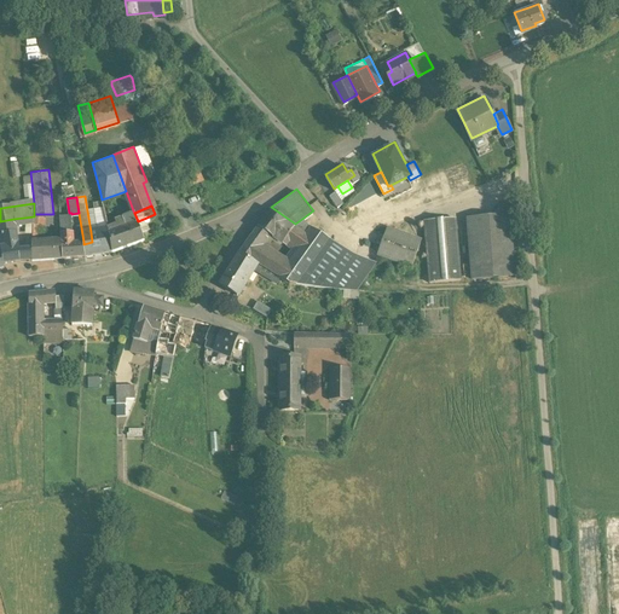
[(271,207),(255,229),(265,235),(267,231),(268,232),(282,241),(284,237),(295,224),(271,207)]
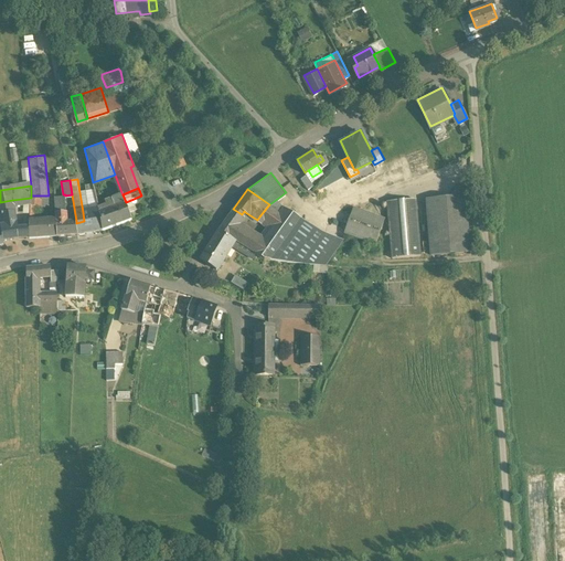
[(121,192),(112,197),(114,204),(99,210),(102,229),(131,217),(126,202),(123,194),(121,192)]
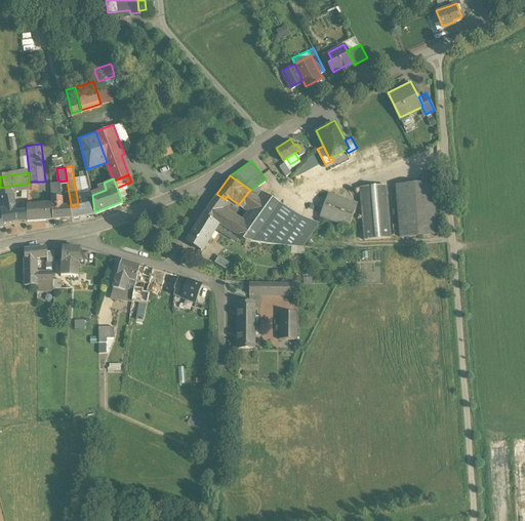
[(58,181),(50,182),(51,201),(53,217),(64,216),(63,206),(62,195),(61,195),(61,182),(61,181),(58,181)]
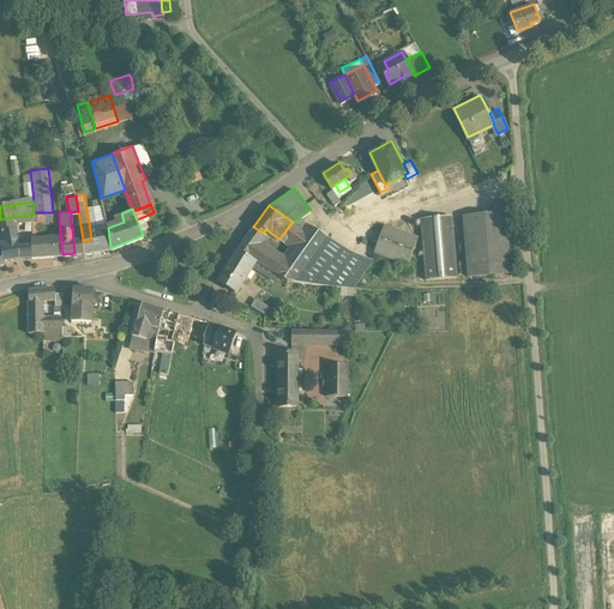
[(505,211),(463,215),(468,273),(510,270),(505,211)]
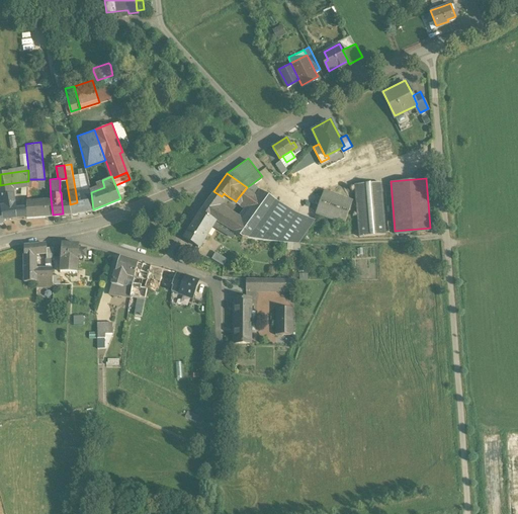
[(381,180),(355,182),(359,234),(385,232),(381,180)]
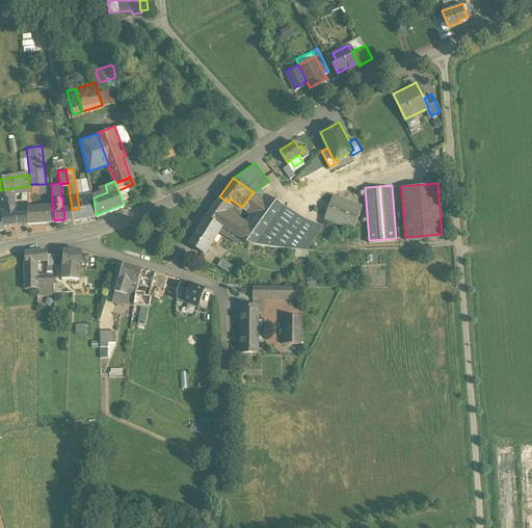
[(261,187),(254,192),(262,199),(267,192),(261,187)]
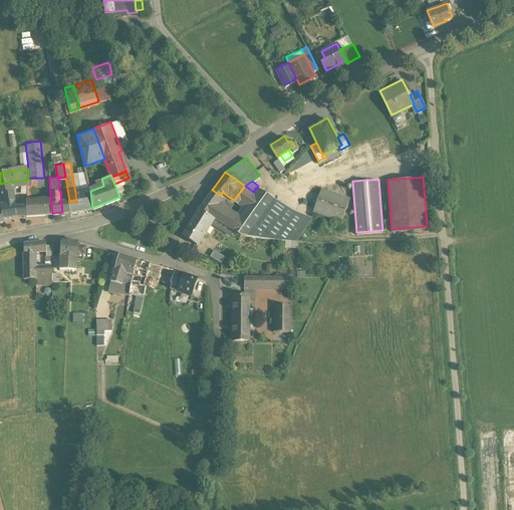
[(11,182),(0,184),(0,190),(0,192),(12,190),(11,182)]
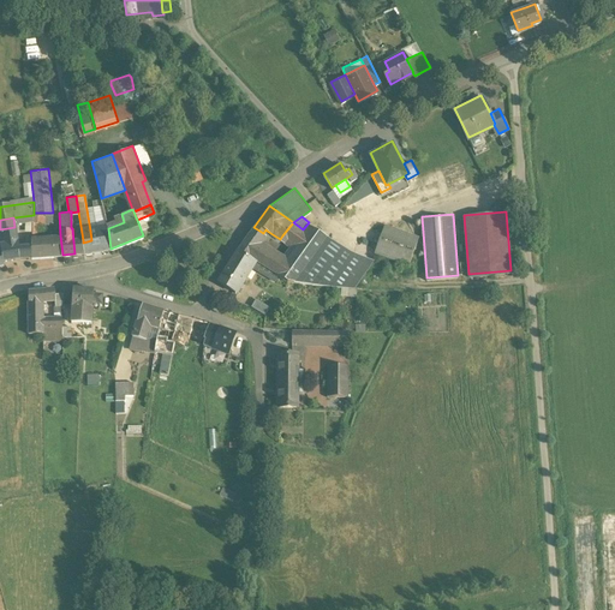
[(293,222),(282,235),(291,241),(296,244),(294,247),(291,252),(306,263),(327,234),(309,222),(303,229),(293,222)]
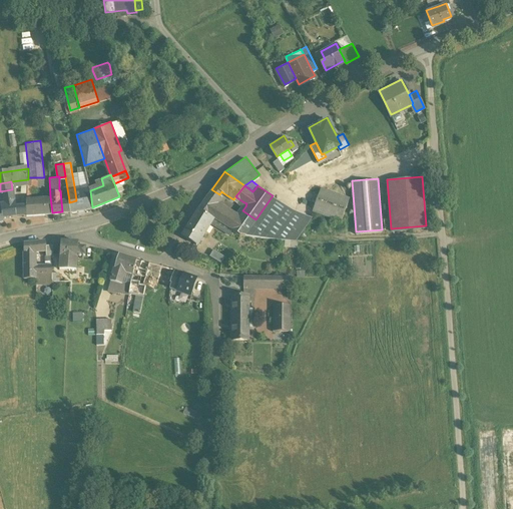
[(350,196),(321,185),(313,209),(341,219),(350,196)]
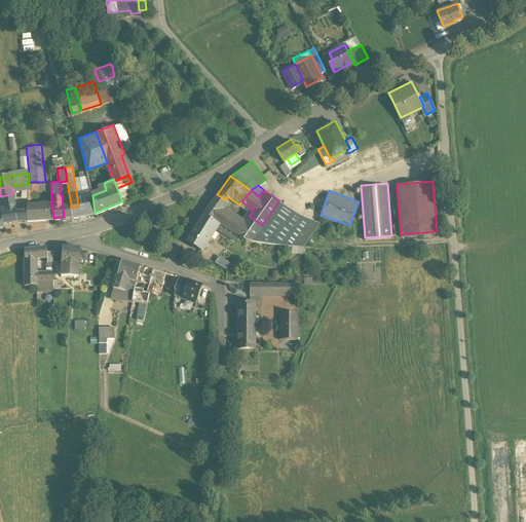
[(12,194),(0,196),(1,199),(0,199),(0,208),(1,213),(2,221),(16,220),(15,211),(12,194)]
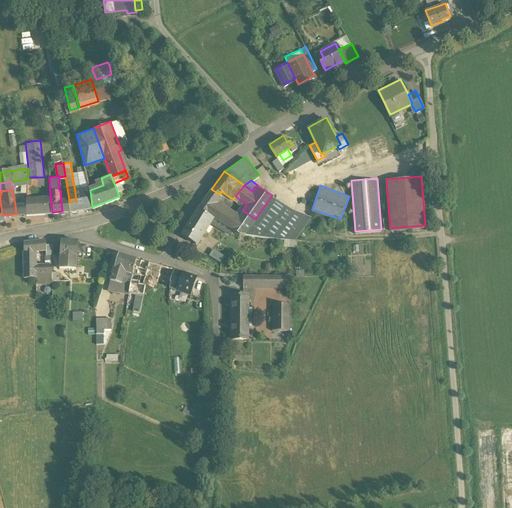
[(219,194),(211,189),(205,196),(214,202),(219,194)]
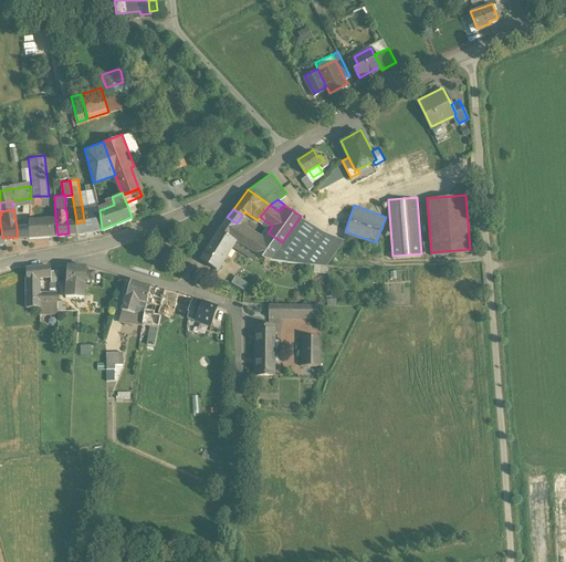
[(100,210),(83,212),(84,221),(86,231),(102,229),(100,210)]
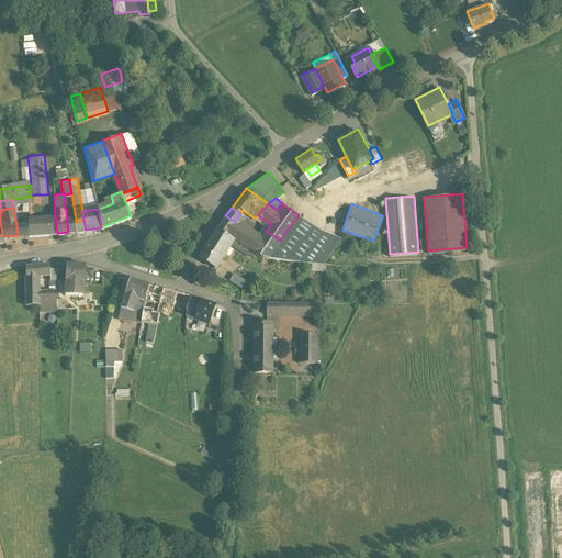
[(280,241),(277,245),(285,250),(284,258),(318,261),(322,250),(325,244),(335,233),(299,214),(280,241)]
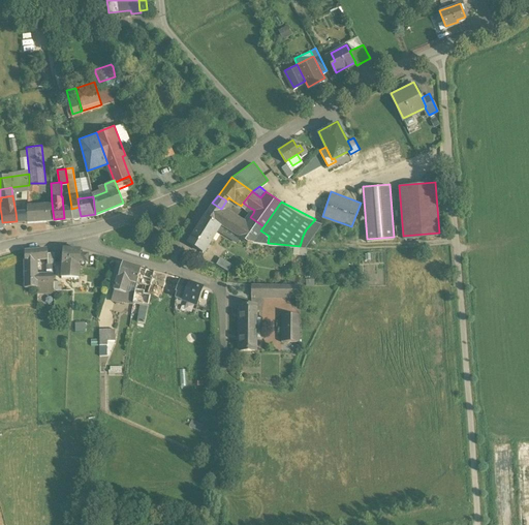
[(44,203),(27,204),(27,211),(28,220),(45,219),(44,203)]
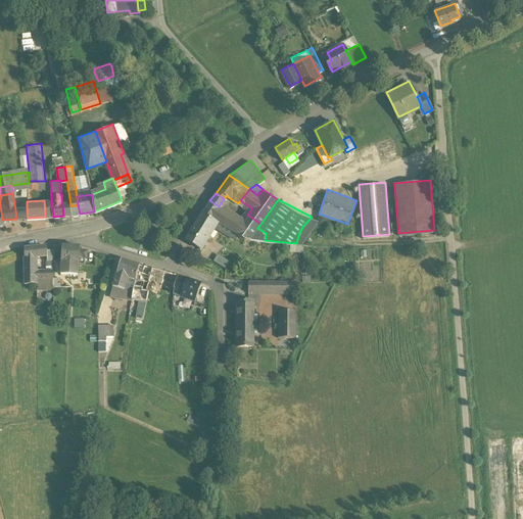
[(51,200),(44,200),(45,217),(53,217),(51,200)]
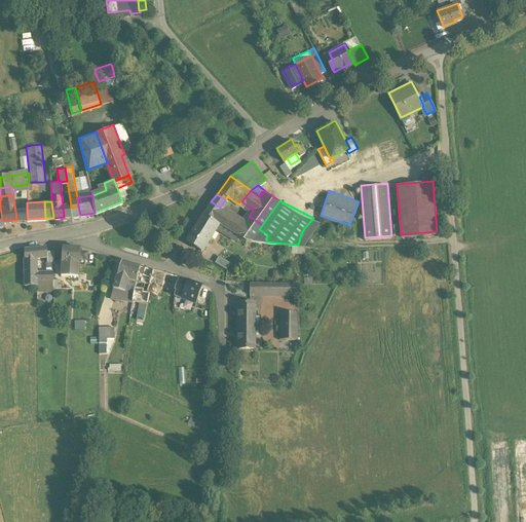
[(211,201),(203,213),(218,222),(218,221),(236,232),(245,222),(220,208),(211,201)]
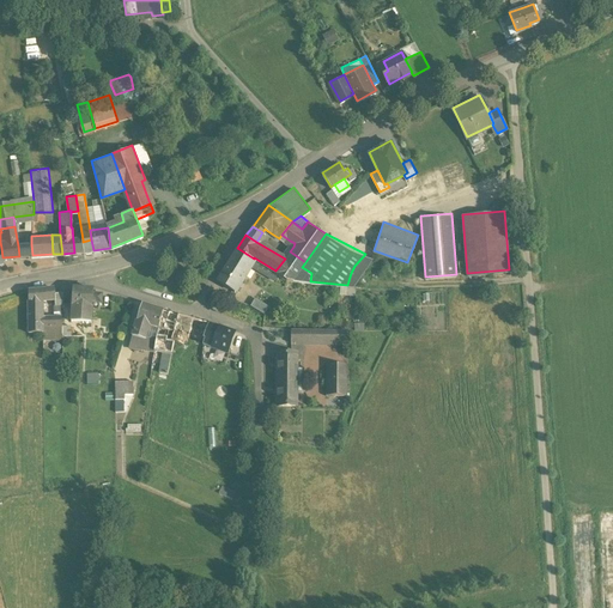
[(73,241),(74,253),(84,251),(83,242),(83,239),(73,241)]
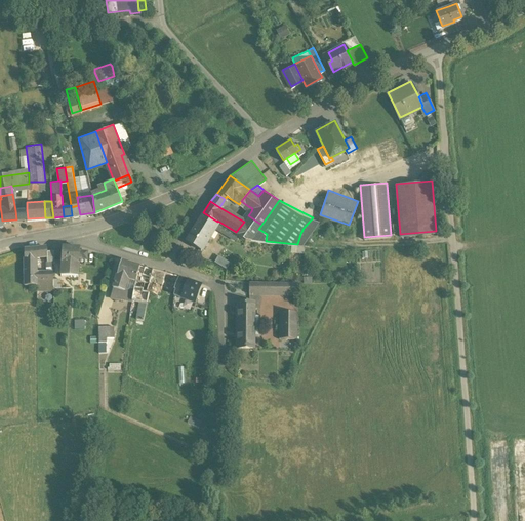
[(80,214),(78,205),(71,207),(73,215),(80,214)]
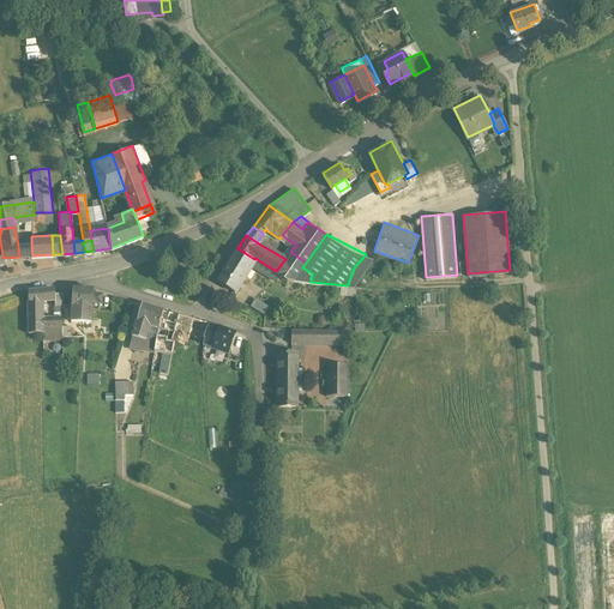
[(31,245),(18,246),(19,257),(32,255),(31,245)]
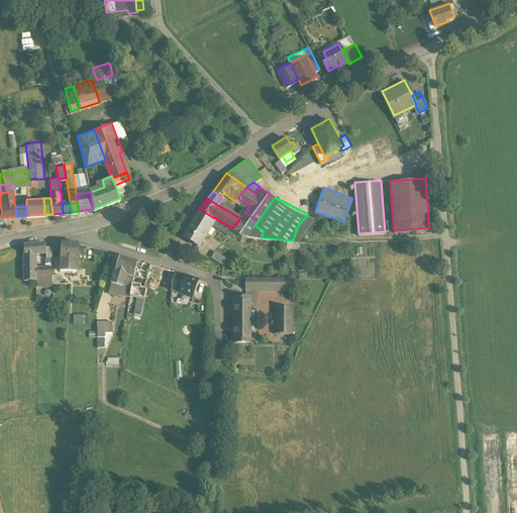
[(214,218),(200,209),(196,215),(210,224),(211,222),(214,218)]
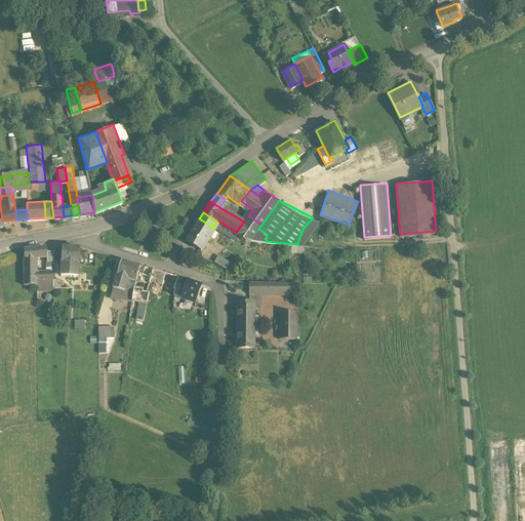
[(244,222),(236,232),(237,233),(247,239),(250,239),(258,229),(261,225),(248,215),(244,222)]
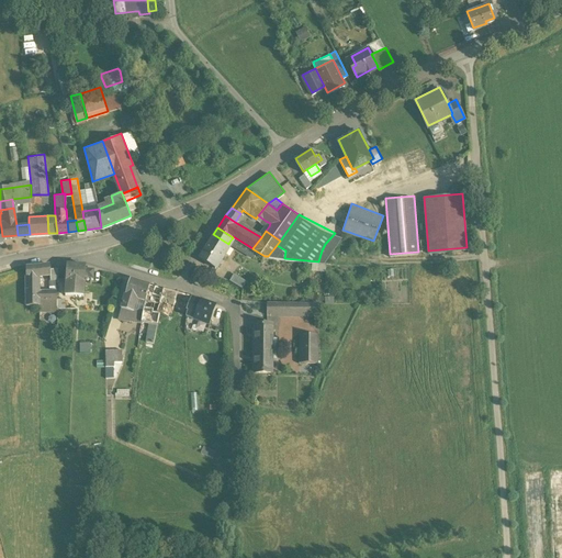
[(228,244),(213,234),(209,241),(224,250),(228,244)]
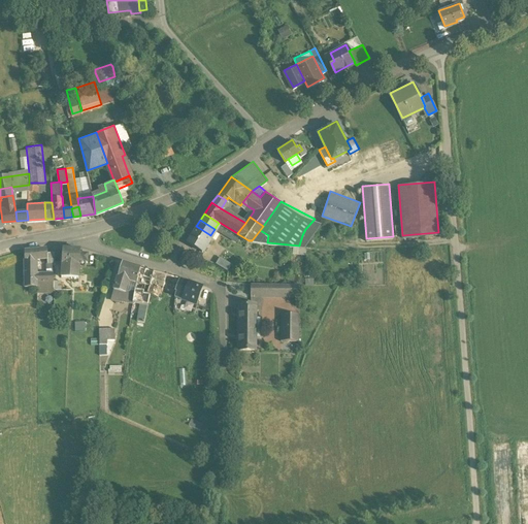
[(237,233),(219,222),(219,223),(216,227),(236,238),(238,234),(237,233)]
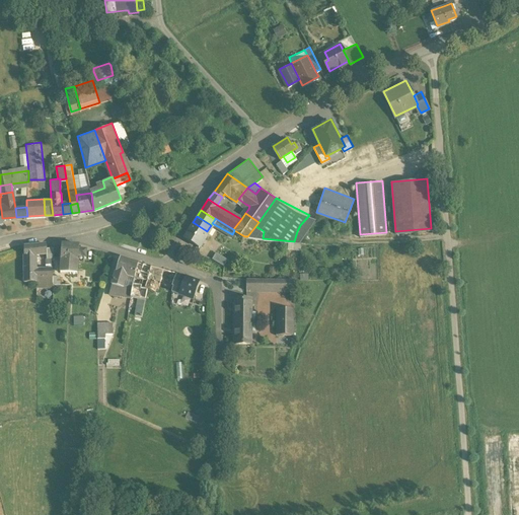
[(207,231),(193,222),(183,236),(199,245),(207,231)]
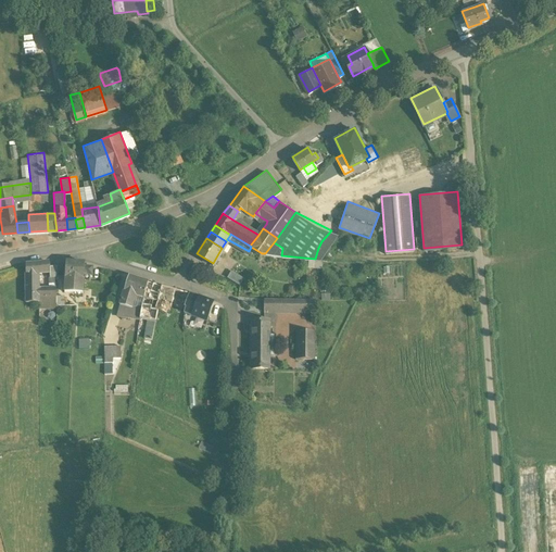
[(282,248),(274,242),(265,253),(281,255),(282,248)]
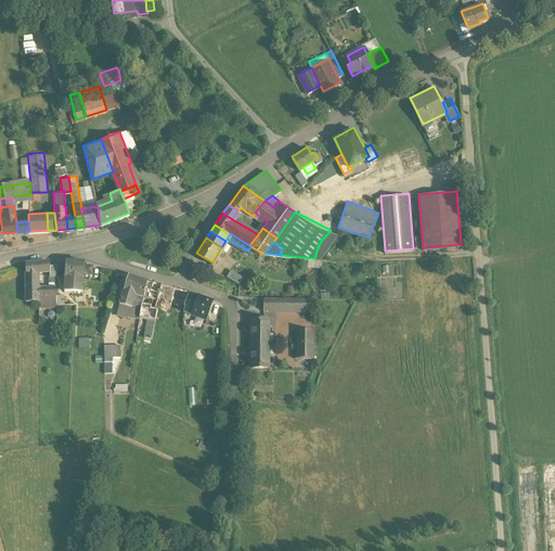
[(50,259),(26,261),(26,278),(39,279),(39,270),(50,269),(50,264),(50,259)]
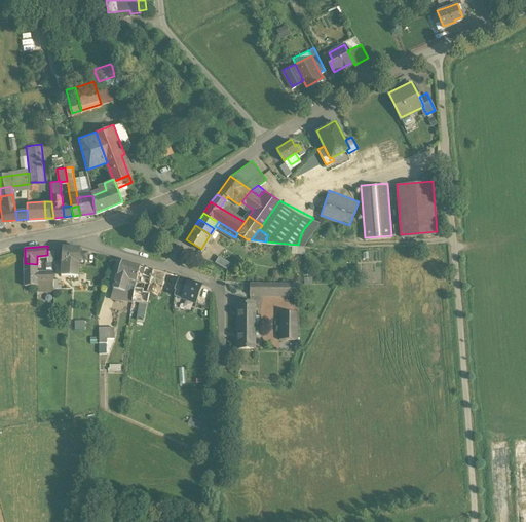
[(80,247),(63,246),(61,273),(78,274),(79,262),(79,256),(80,250),(80,247)]
